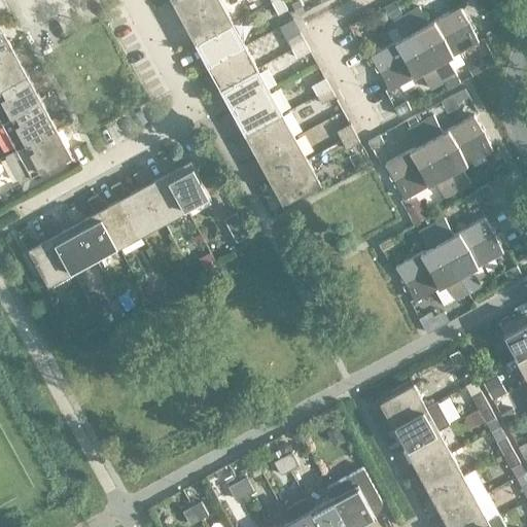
[(216,0),(173,0),(183,19),(216,0)]
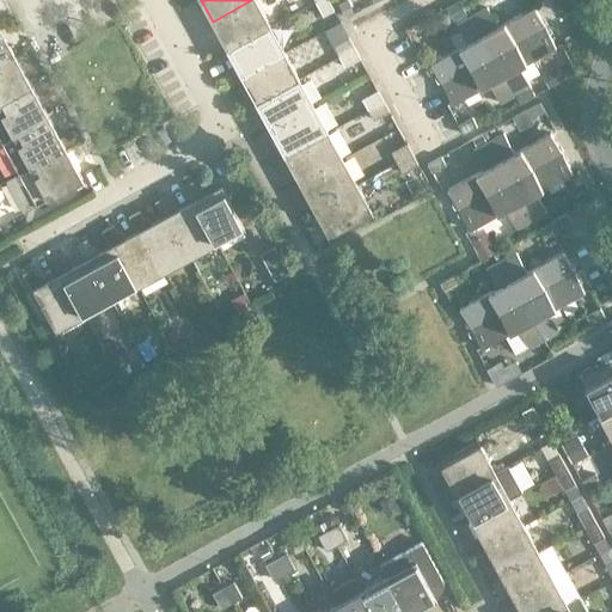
[(270,25),(256,0),(251,0),(213,22),(227,48),(270,25)]
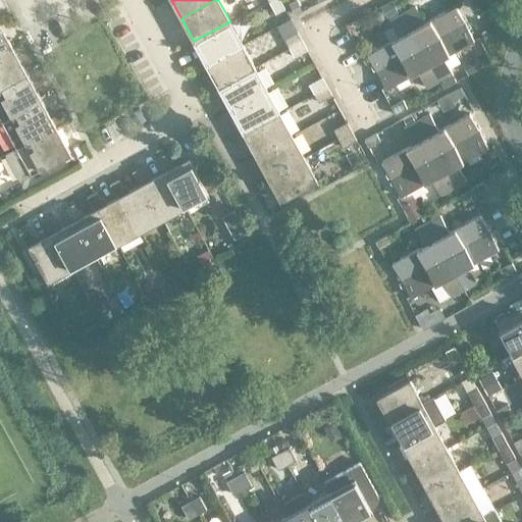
[(284,8),(279,0),(269,0),(276,13),(284,8)]
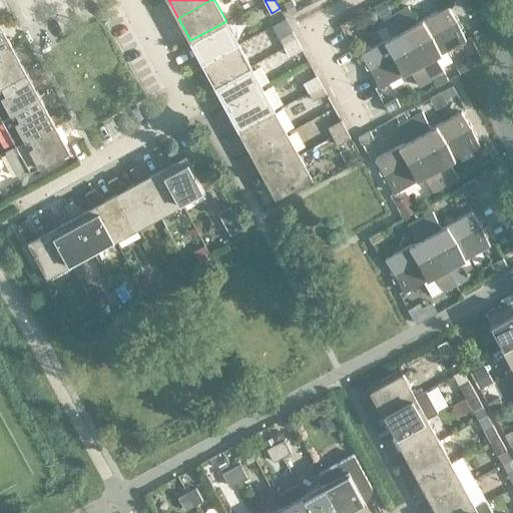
[(291,0),(284,0),(283,1),(290,13),(297,9),(291,0)]
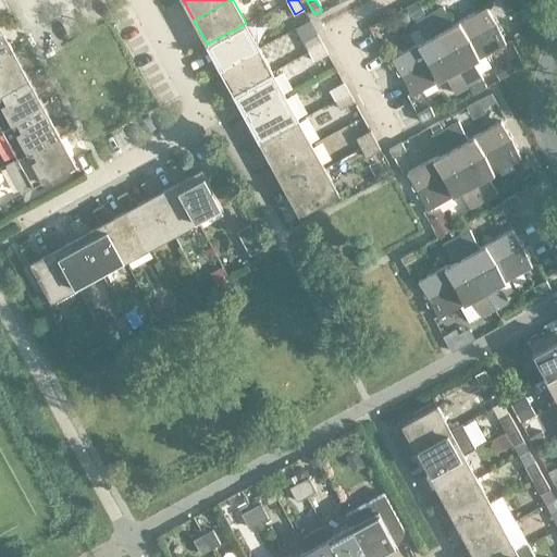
[(405,8),(411,20),(423,13),(417,1),(405,8)]
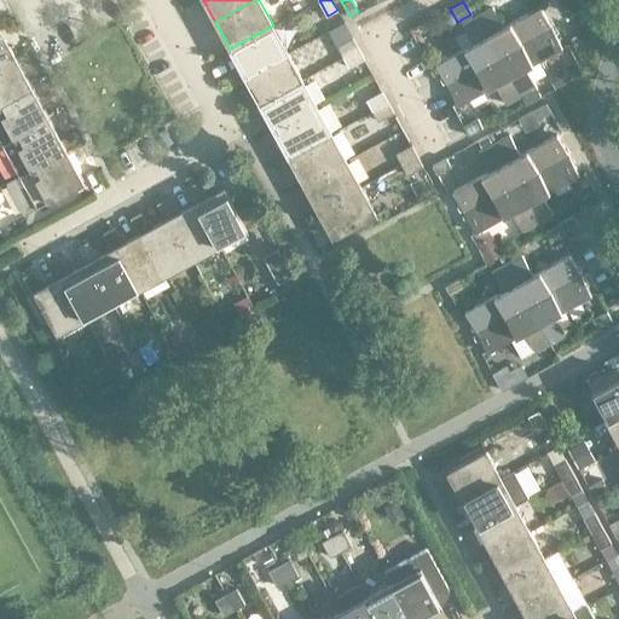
[(551,27),(539,6),(503,27),(492,7),(476,16),(498,56),(551,27)]
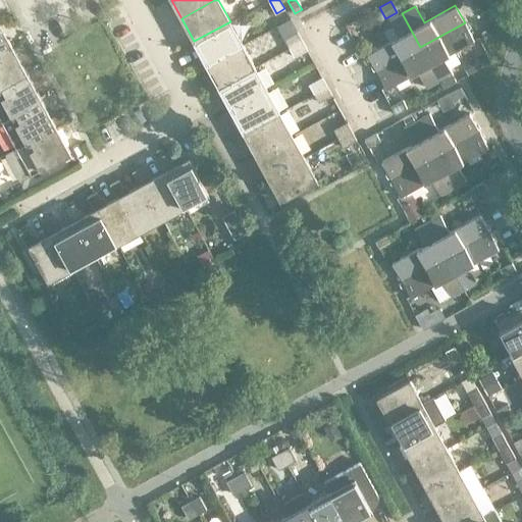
[(420,47),(402,13),(389,20),(399,37),(367,54),(376,71),(420,47)]
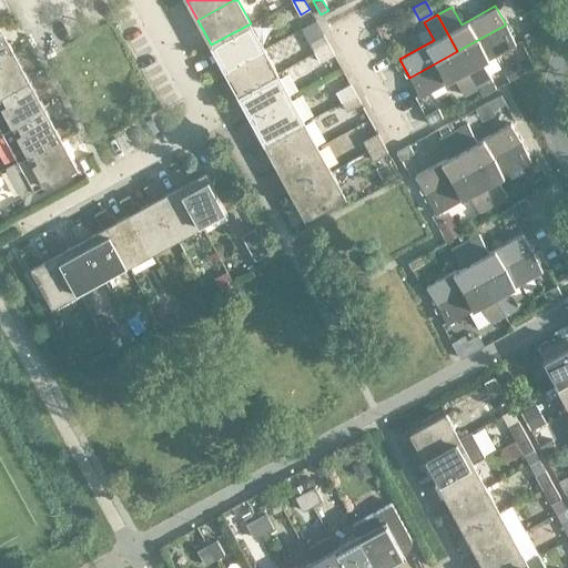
[(301,28),(310,42),(324,36),(315,20),(301,28)]
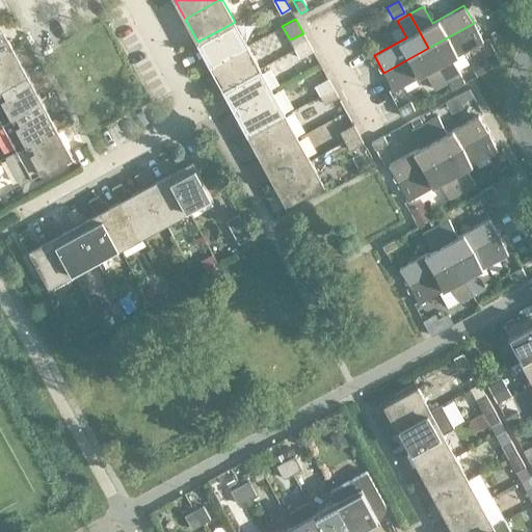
[(247,45),(235,22),(197,42),(211,64),(247,45)]
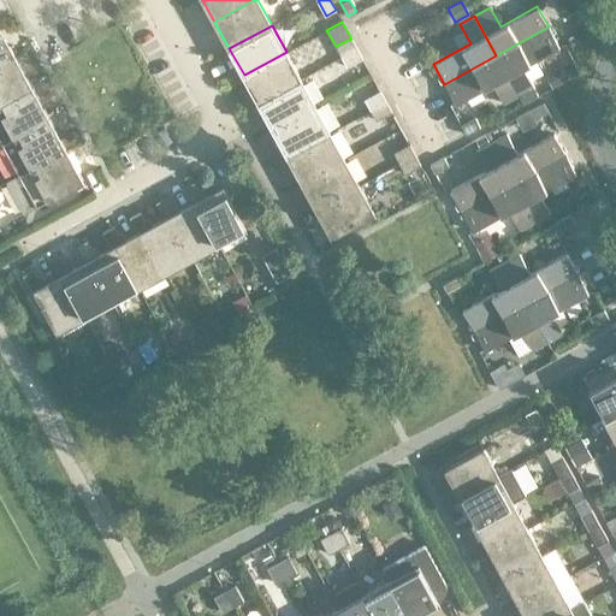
[(560,47),(549,27),(496,55),(519,95),(523,104),(538,95),(529,81),(543,73),(535,60),(560,47)]
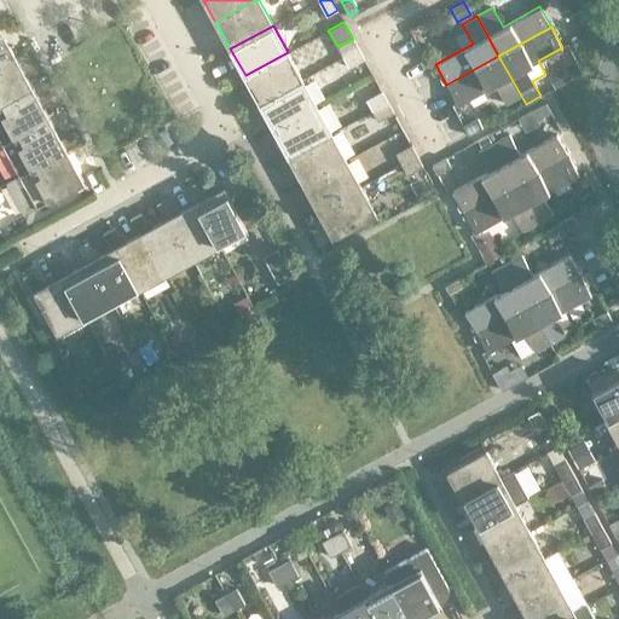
[(0,63),(15,56),(0,28),(0,63)]
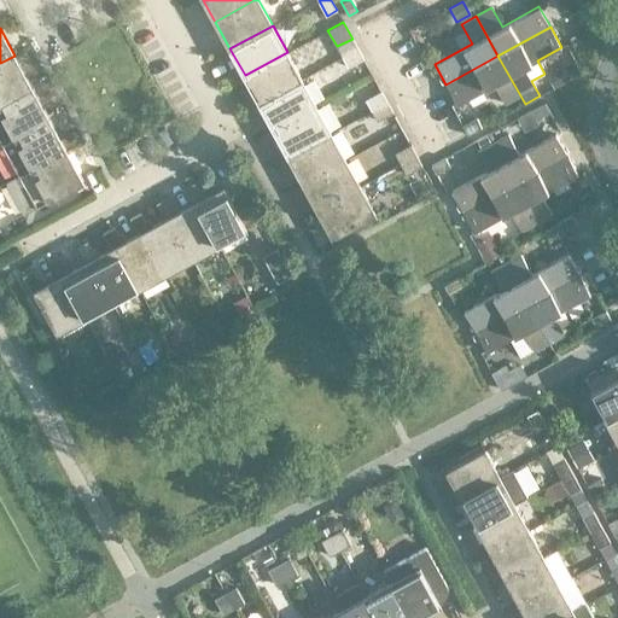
[(357,48),(353,39),(337,46),(343,57),(357,48)]
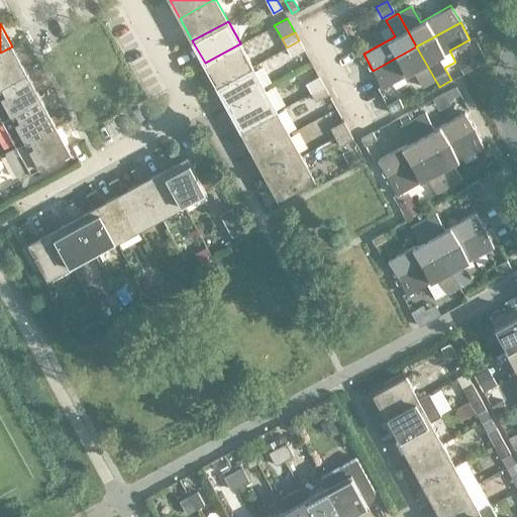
[(304,49),(299,40),(287,47),(291,57),(304,49)]
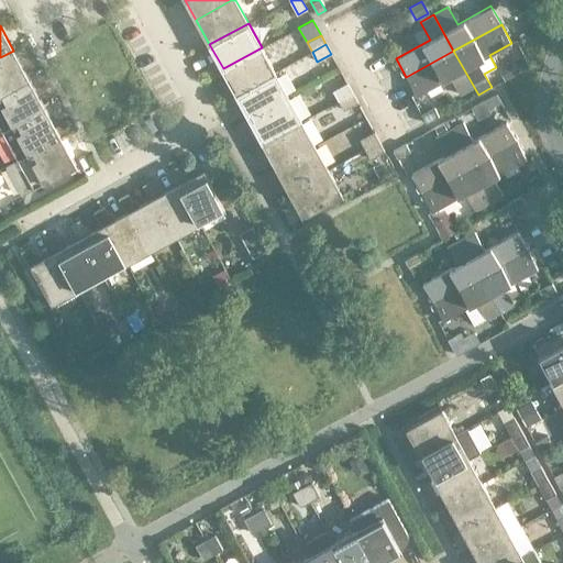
[(275,72),(262,47),(223,68),(236,92),(275,72)]
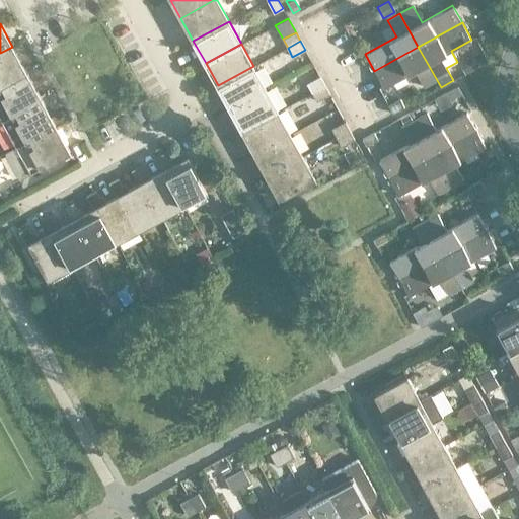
[(0,87),(27,73),(12,47),(0,53),(0,87)]
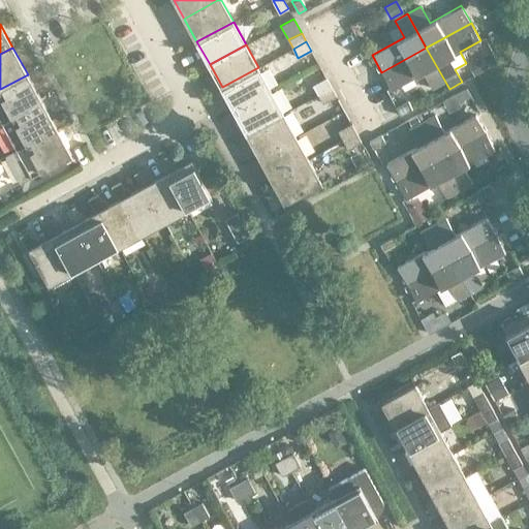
[(445,82),(426,48),(381,72),(392,89),(423,72),(432,89),(445,82)]
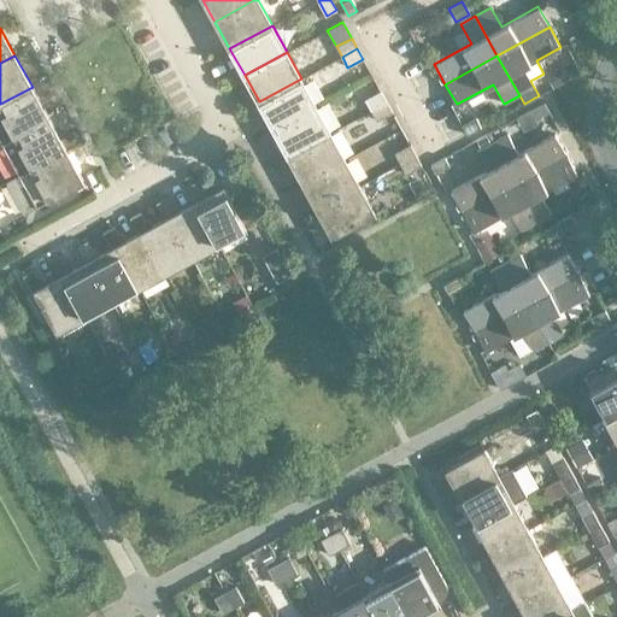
[(573,60),(558,68),(565,80),(580,72),(573,60)]
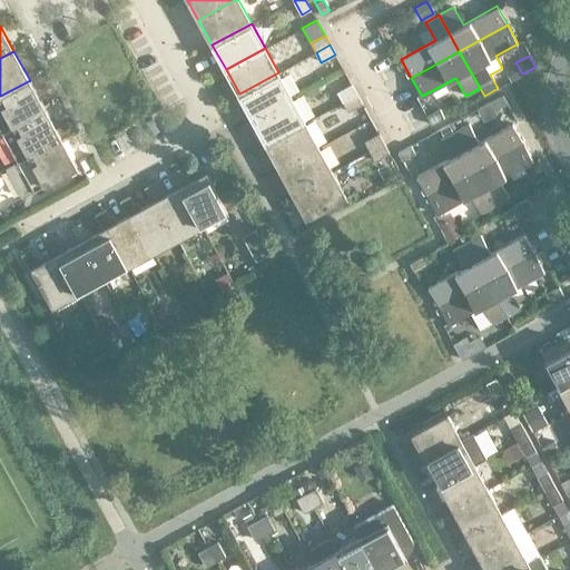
[(292,98),(278,72),(239,94),(253,119),(292,98)]
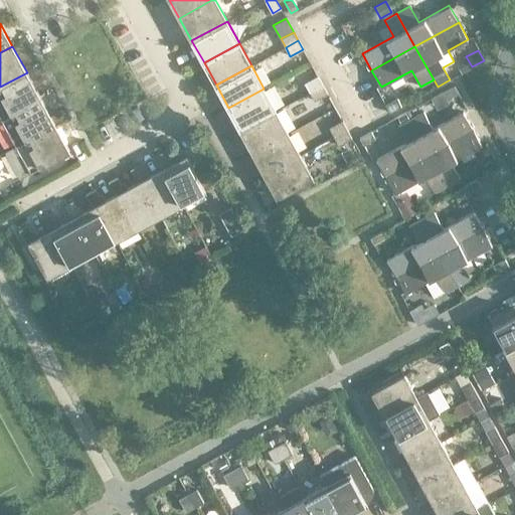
[(41,99),(27,72),(0,87),(0,116),(2,120),(41,99)]
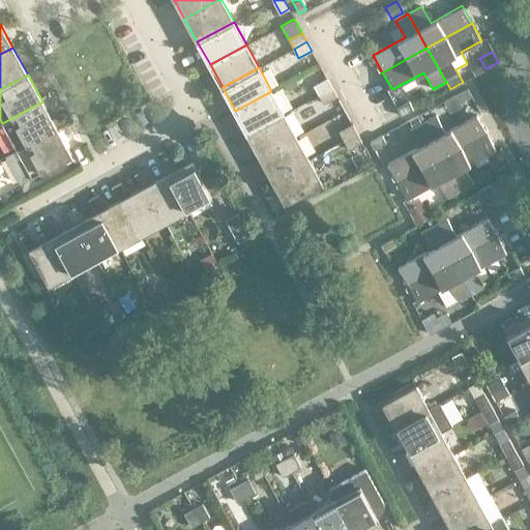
[(332,87),(327,79),(314,86),(319,95),(332,87)]
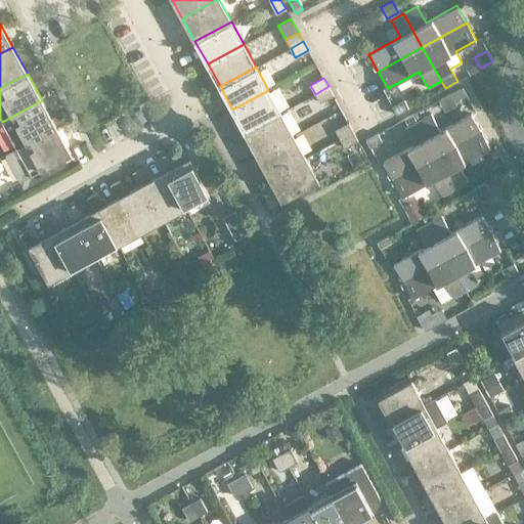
[(333,95),(329,86),(315,94),(319,102),(333,95)]
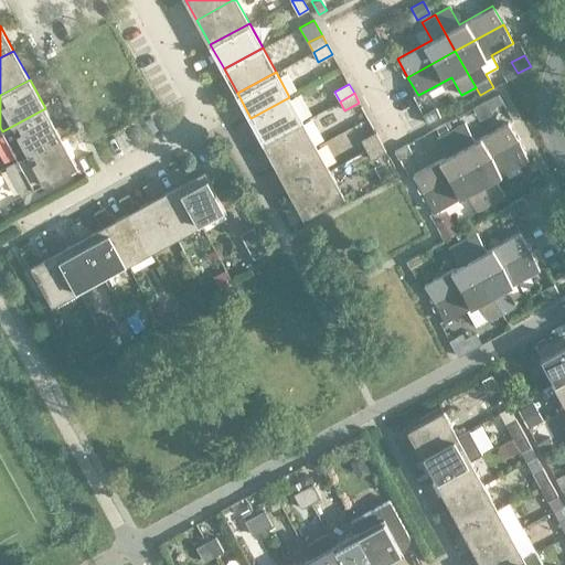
[(499,94),(486,102),(490,110),(503,103),(499,94)]
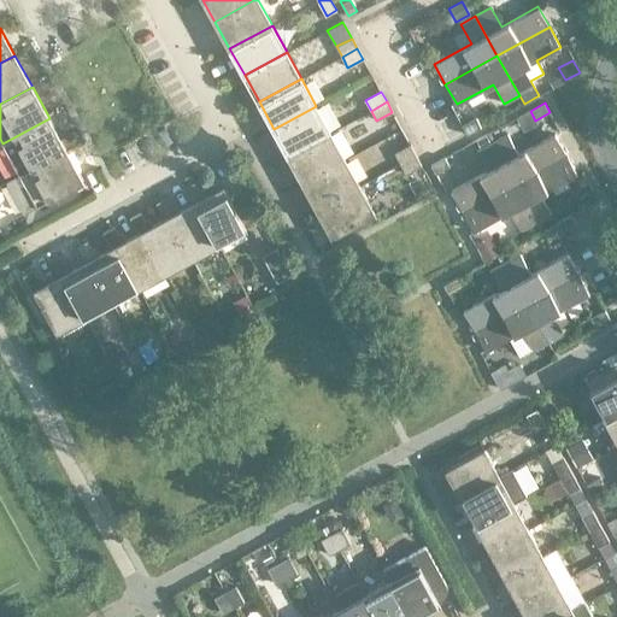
[(330,133),(316,106),(274,129),(288,156),(330,133)]
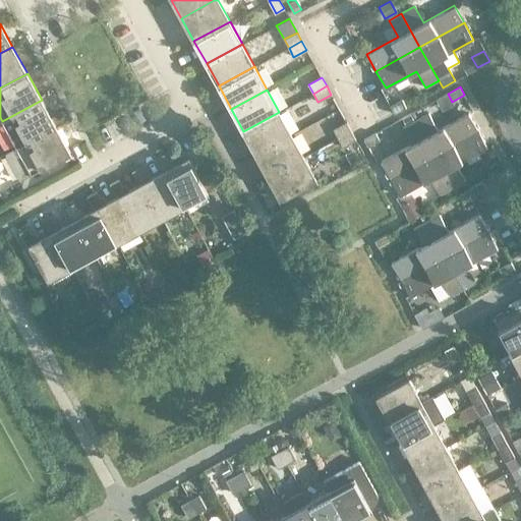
[(56,126),(42,100),(2,121),(17,148),(56,126)]
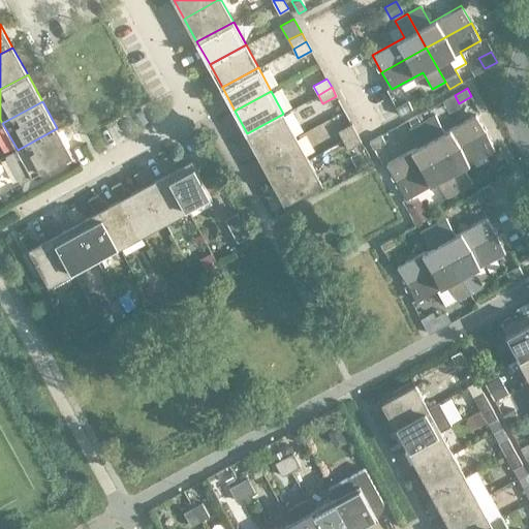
[(396,109),(401,117),(412,110),(408,101),(396,109)]
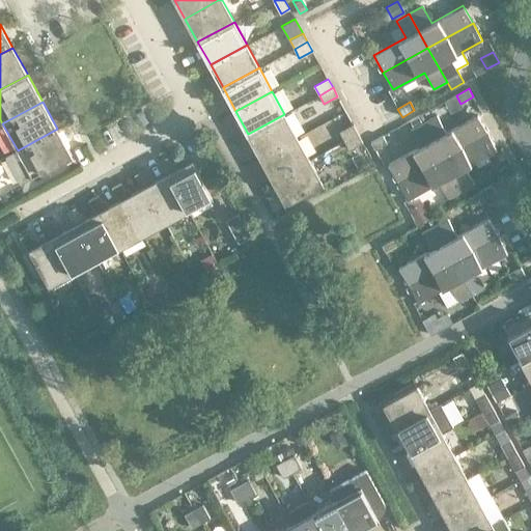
[(297,137),(284,114),(248,134),(260,157),(297,137)]
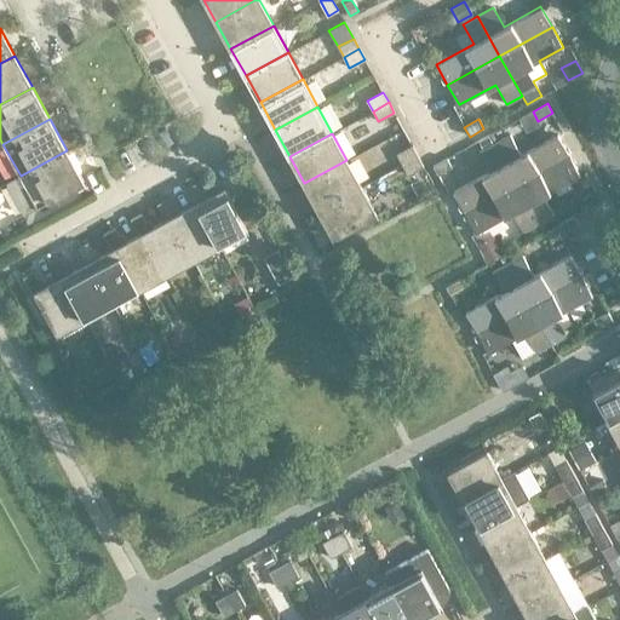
[(569,155),(557,135),(521,155),(510,136),(494,144),(516,184),(569,155)]
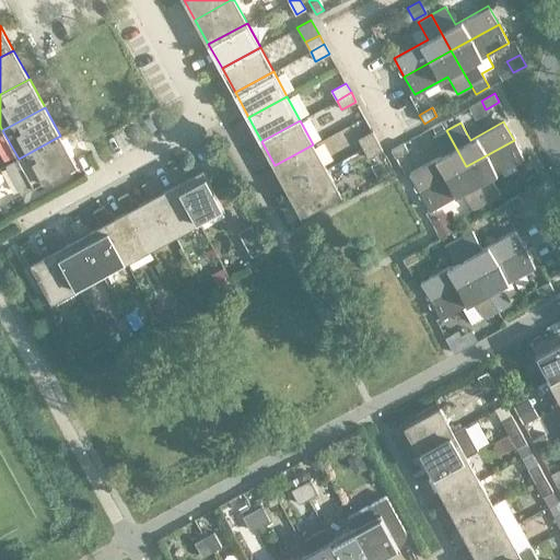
[(442,124),(433,128),(436,135),(445,130),(442,124)]
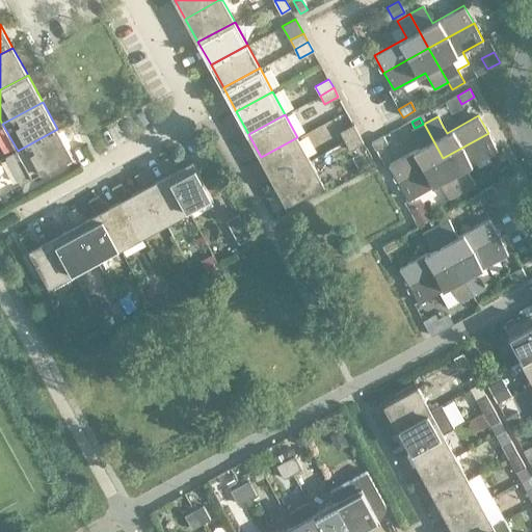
[(443,158),(424,124),(411,130),(420,147),(389,164),(398,182),(443,158)]
